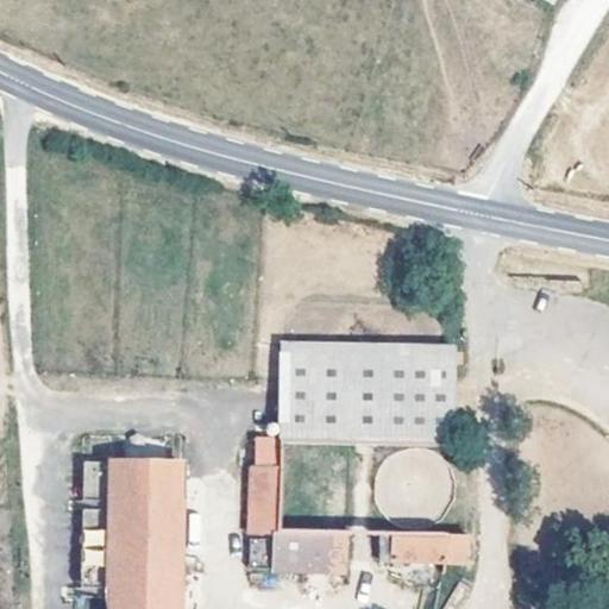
[(453,344),(278,339),(276,435),(453,438),(453,344)]
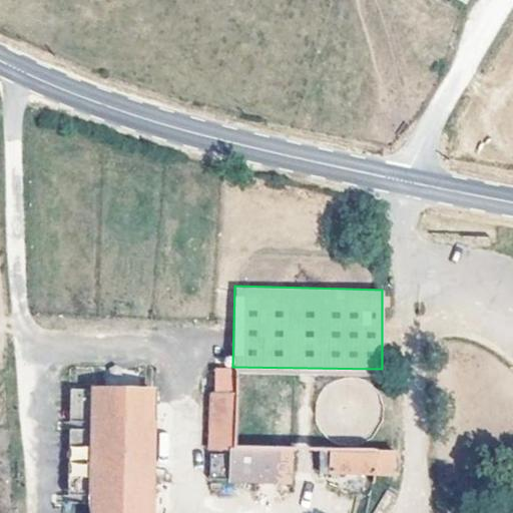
[(233,448),(232,367),(212,367),(213,393),(208,393),(209,448),(228,448),(233,448)]
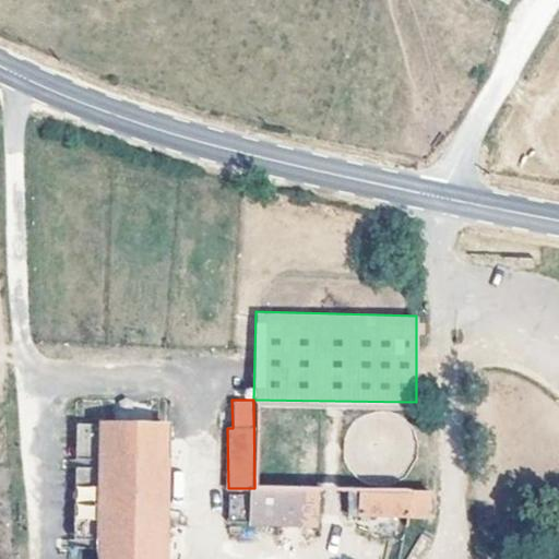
[(163,558),(166,424),(98,421),(97,558),(163,558)]
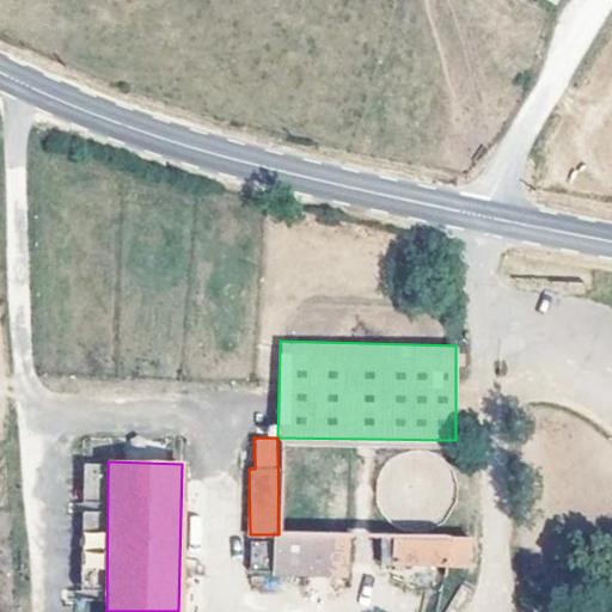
[(83,575),(106,575),(105,463),(83,463),(83,575)]
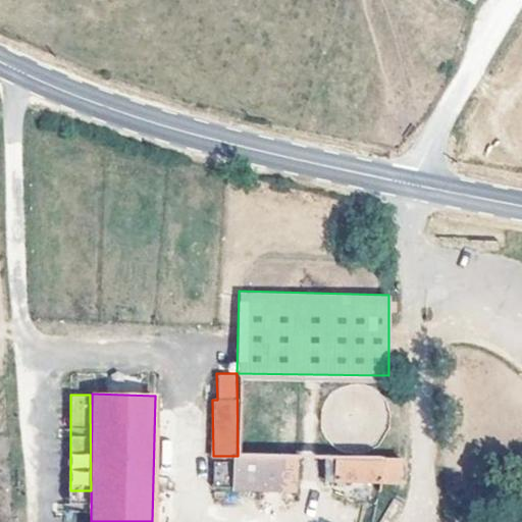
[(238,456),(232,456),(230,490),(294,492),(295,458),(238,456)]
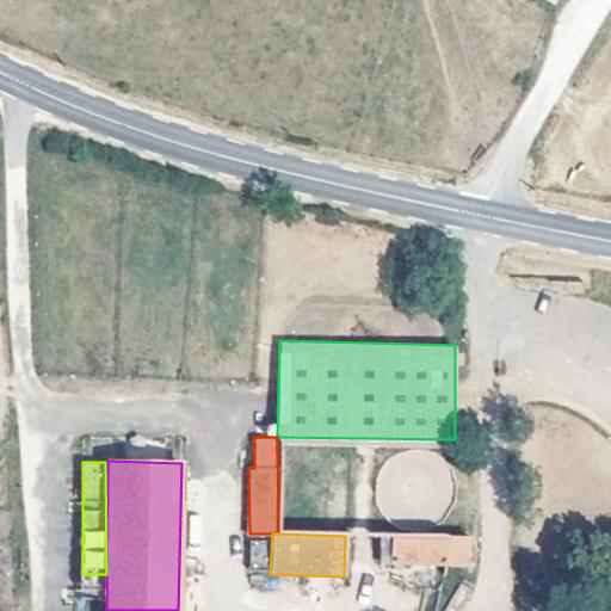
[(468,536),(390,534),(389,565),(467,567),(468,536)]
